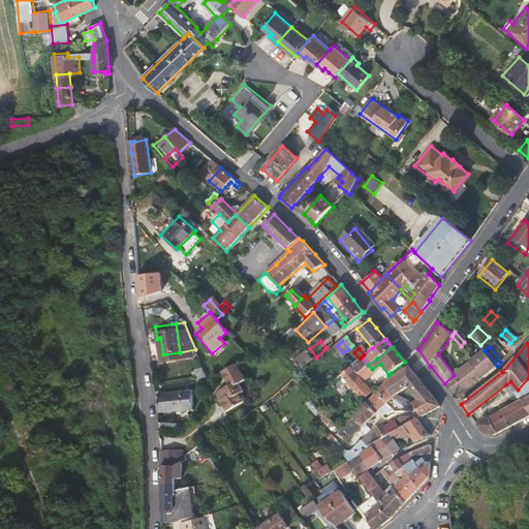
[(288,350),(285,352),(300,370),(313,360),(307,351),(297,359),(288,350)]
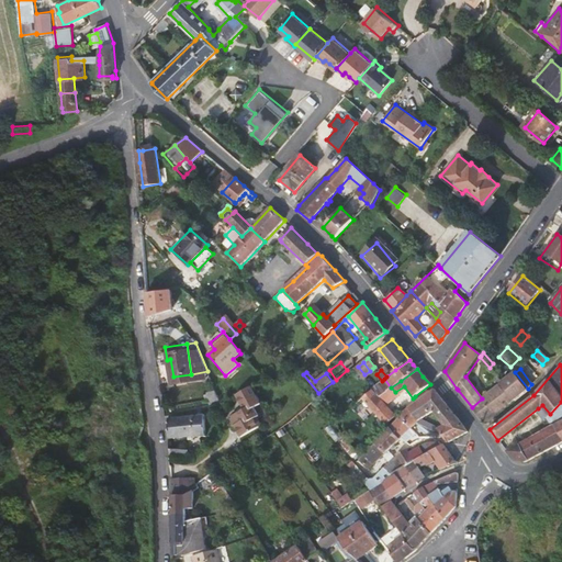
[(515,372),(513,374),(526,392),(526,391),(528,389),(515,372)]
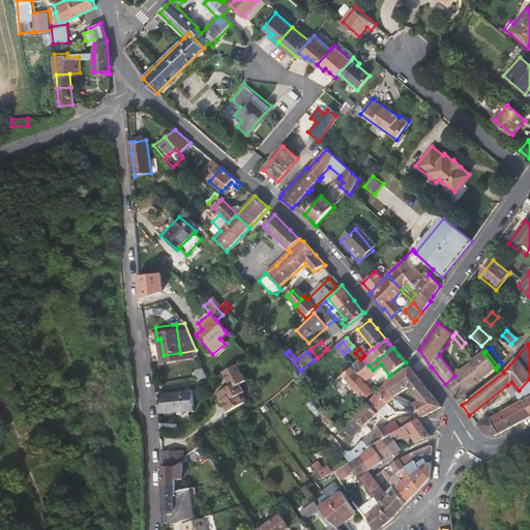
[(472,362),(483,378),(496,370),(483,353),(473,361),(472,362)]
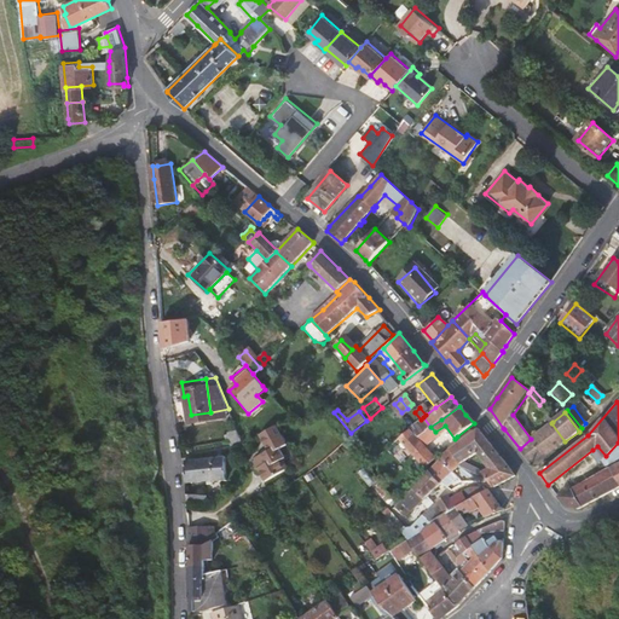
[(551,423),(531,439),(545,457),(555,449),(565,441),(551,423)]
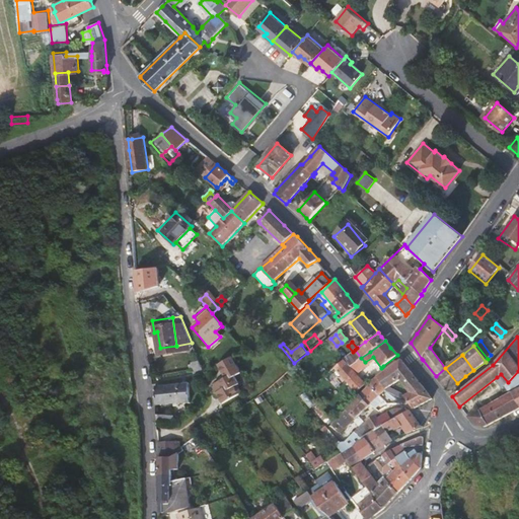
[(238,374),(229,358),(217,365),(224,379),(212,385),(213,387),(212,388),(221,403),(239,393),(236,386),(238,386),(233,377),(238,374)]
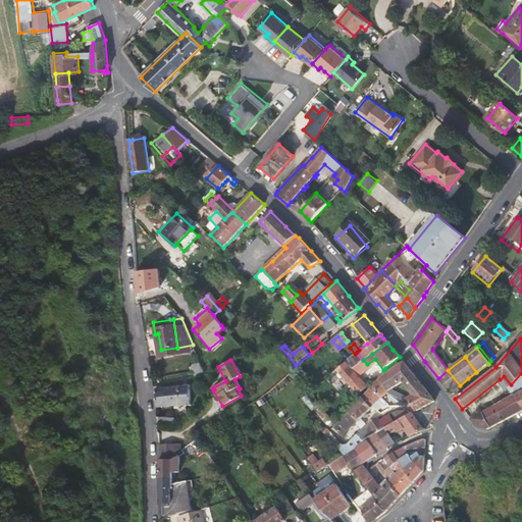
[(367,366),(367,364),(363,360),(350,368),(354,373),(367,366)]
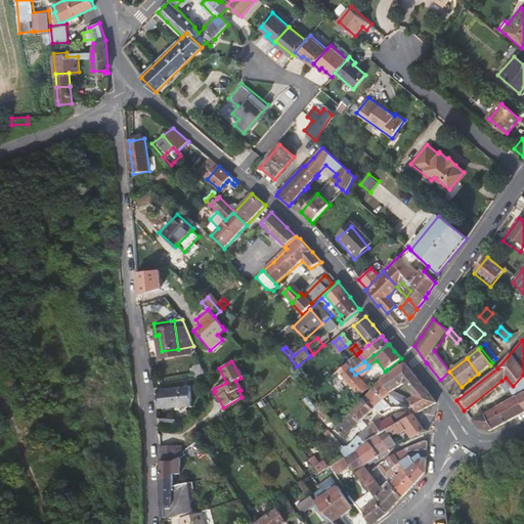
[(192,365),(194,373),(203,372),(201,364),(192,365)]
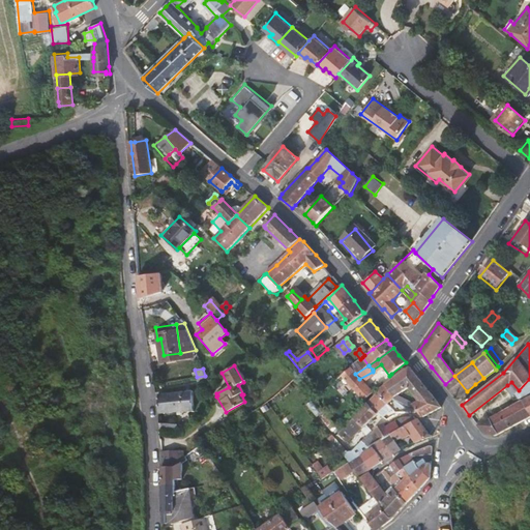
[(364,402),(372,393),(366,387),(359,379),(355,374),(349,369),(341,376),(364,402)]
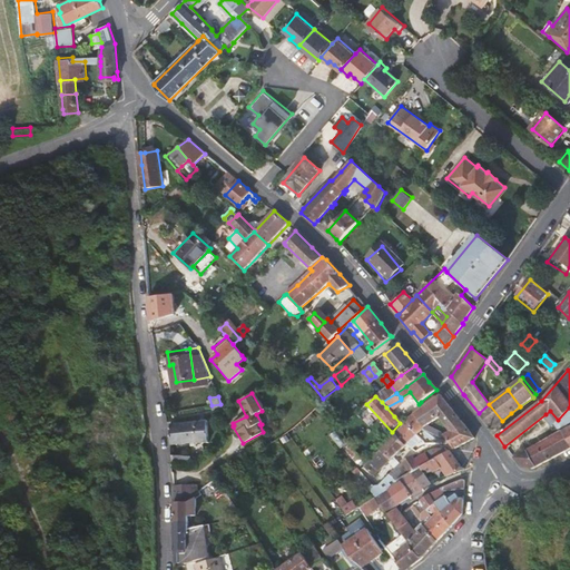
[(444,435),(450,442),(455,449),(475,438),(465,425),(462,422),(454,413),(440,396),(414,414),(424,426),(440,418),(451,431),(445,434),(444,435)]
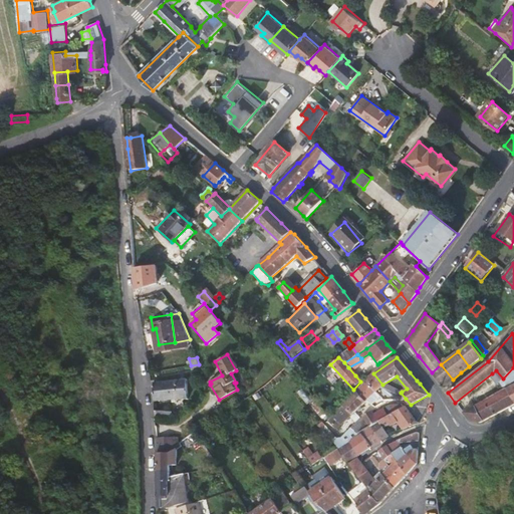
[(443,387),(453,379),(441,364),(432,372),(434,375),(440,383),(443,387)]
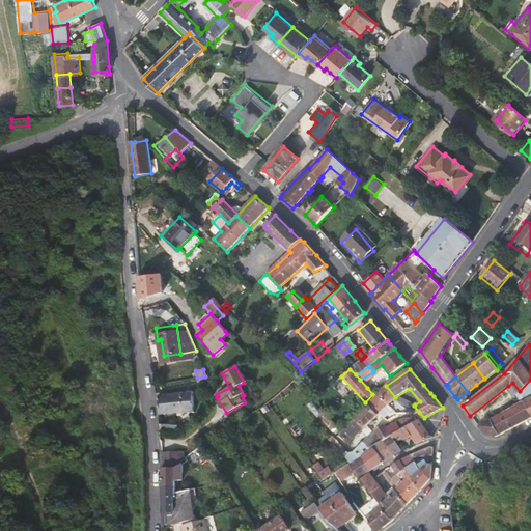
[(530,380),(520,391),(515,395),(522,401),(524,401),(530,413),(530,380)]
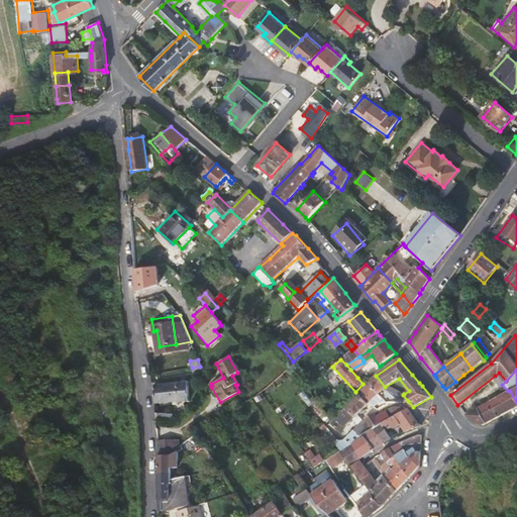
[(495,376),(502,385),(506,381),(499,373),(495,376)]
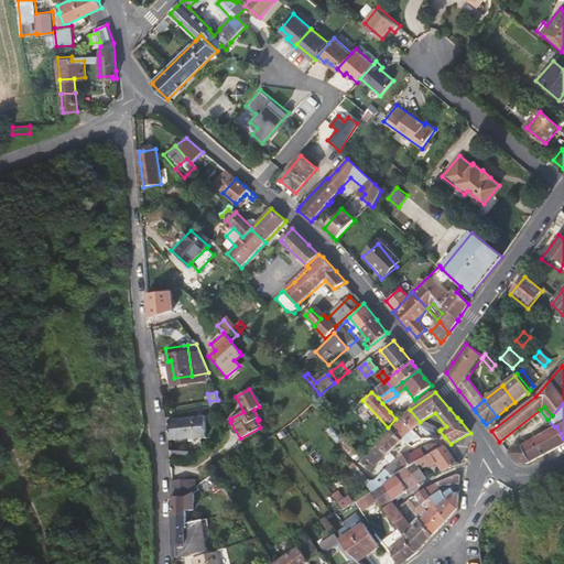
[(412,430),(418,424),(420,422),(410,410),(410,411),(402,419),(412,430)]
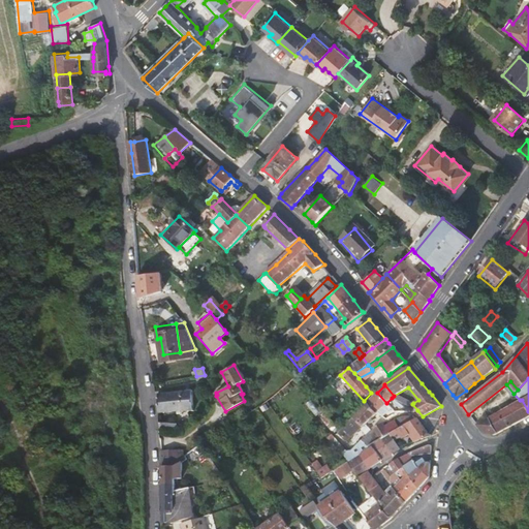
[(193,391),(182,392),(158,395),(158,404),(158,413),(193,410),(193,391)]
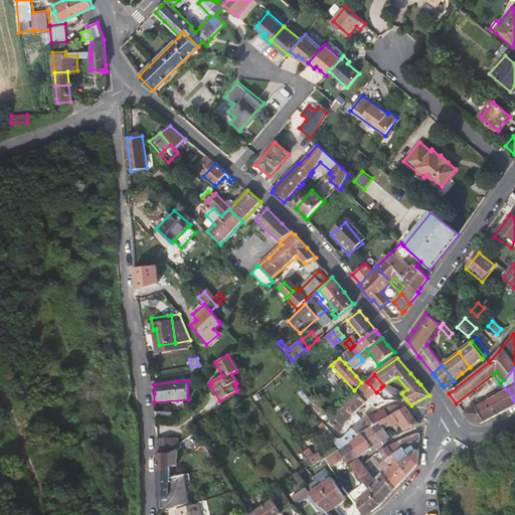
[(367,401),(376,392),(367,382),(357,392),(367,401)]
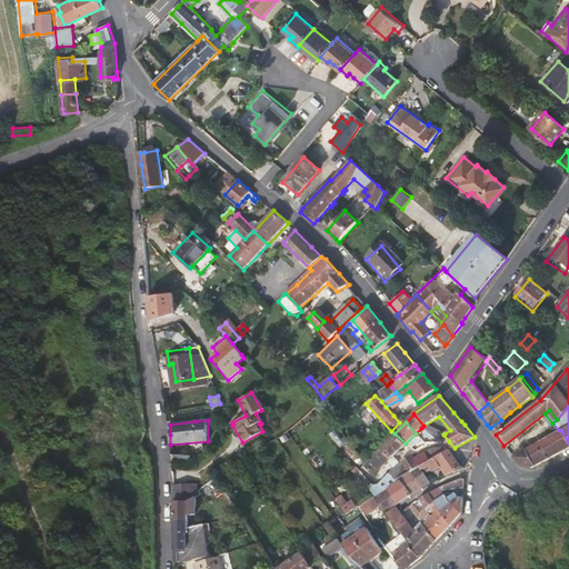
[(555,433),(512,457),(519,466),(530,468),(568,448),(568,442),(561,430),(559,430),(552,423),(549,426),(555,433)]
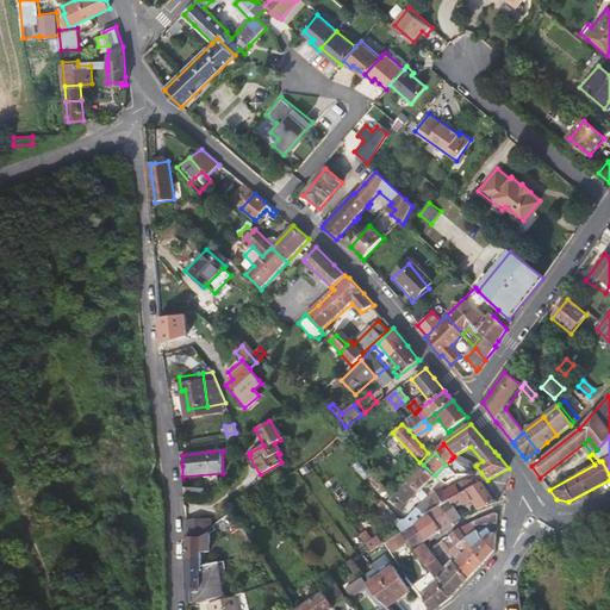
[(459,458),(456,461),(473,468),(475,466),(477,465),(459,458)]
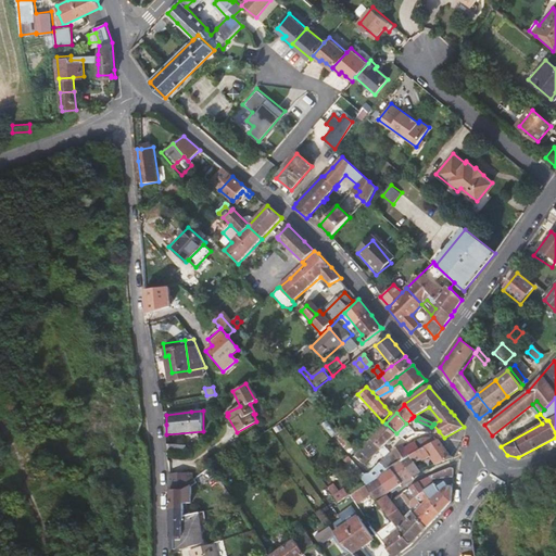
[(355,454),(363,463),(396,433),(386,424),(382,426),(355,454)]
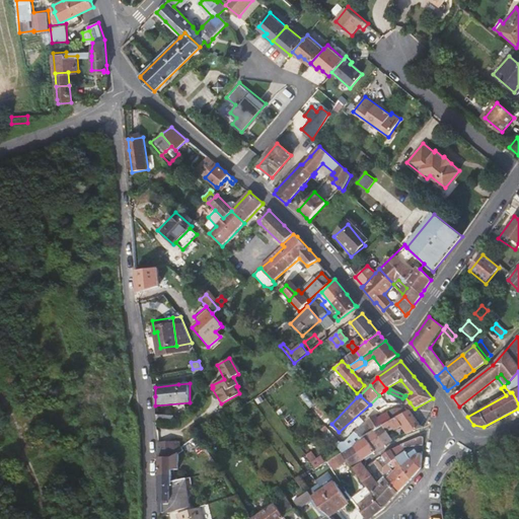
[(322,420),(327,416),(319,405),(315,409),(322,420)]
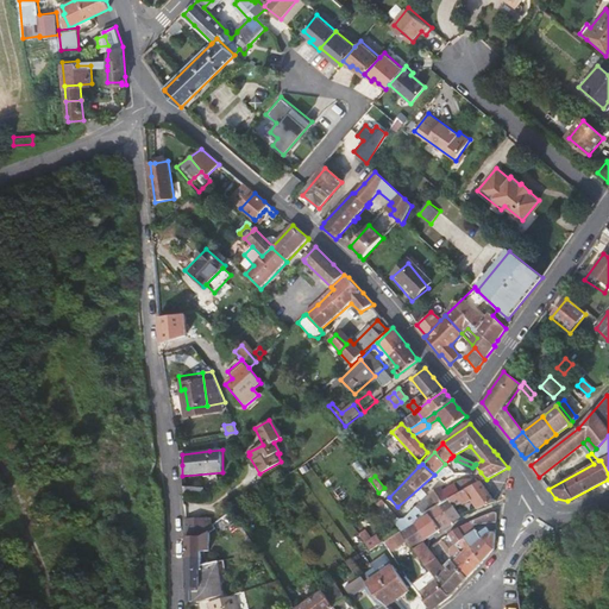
[(462,479),(454,484),(460,493),(469,488),(463,479),(462,479)]
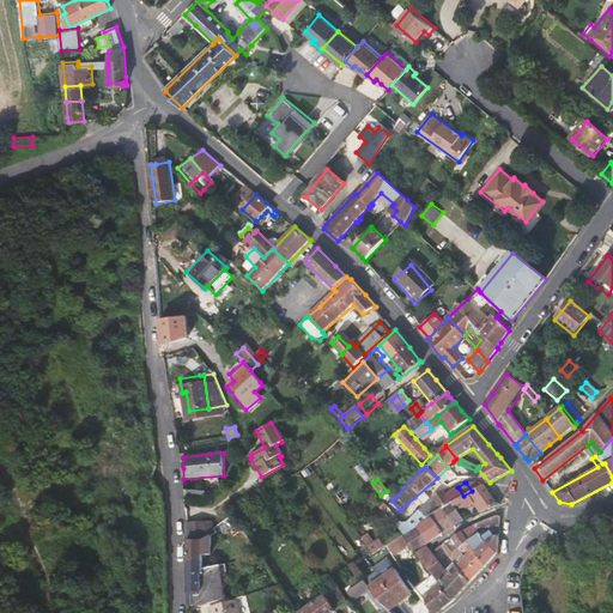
[(478,501),(484,511),(497,505),(483,484),(472,491),(463,496),(460,498),(465,505),(466,508),(478,501)]
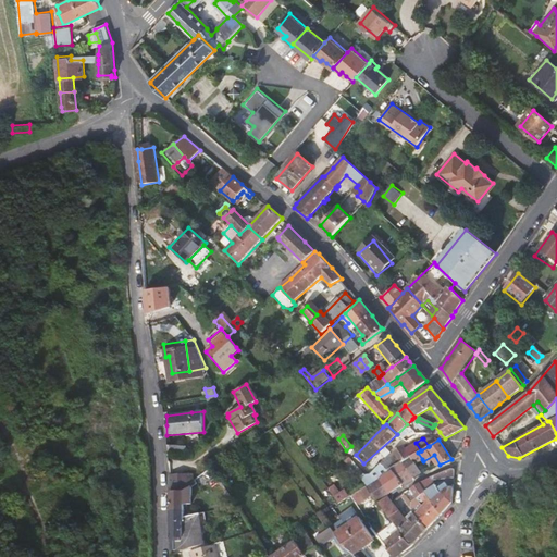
[(418,453),(421,450),(416,443),(411,445),(406,449),(410,457),(411,457),(418,453)]
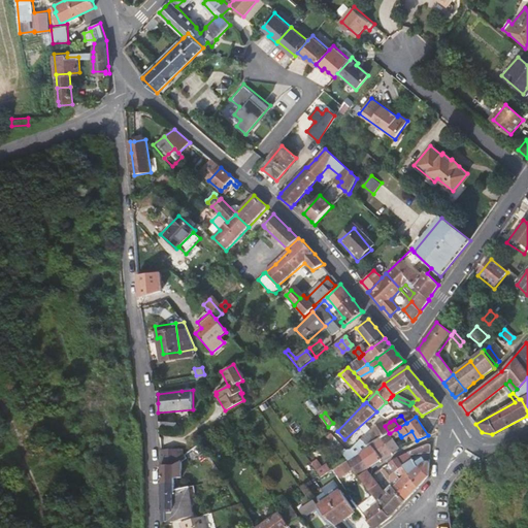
[(110,436),(129,431),(127,421),(108,426),(110,436)]
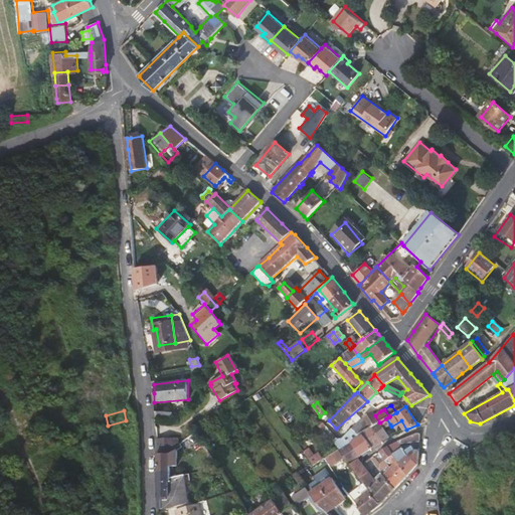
[(364,417),(371,427),(379,422),(375,415),(373,411),(364,417)]
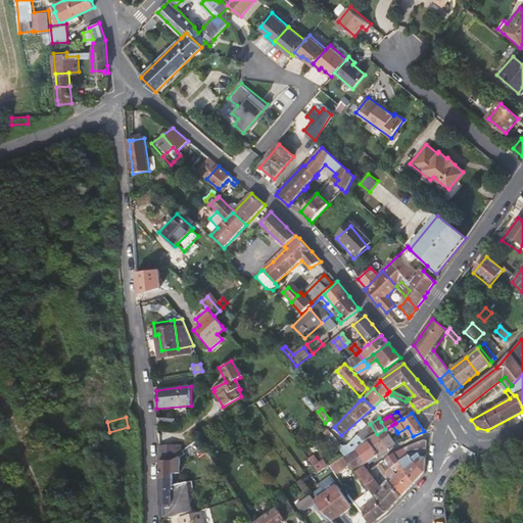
[(392,425),(386,429),(385,429),(377,434),(387,448),(394,443),(389,434),(396,431),(392,425)]
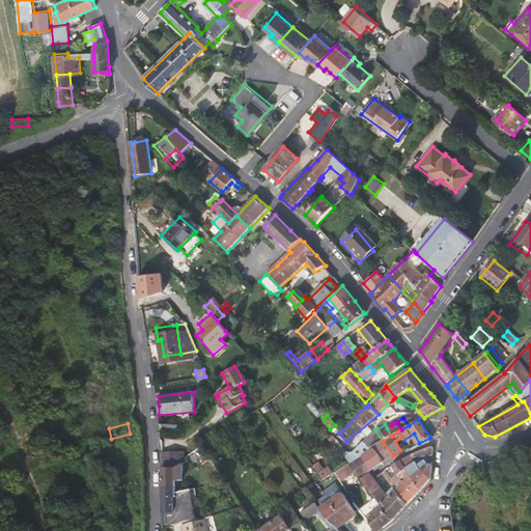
[(378,444),(370,435),(364,442),(368,448),(369,449),(372,447),(378,444)]
